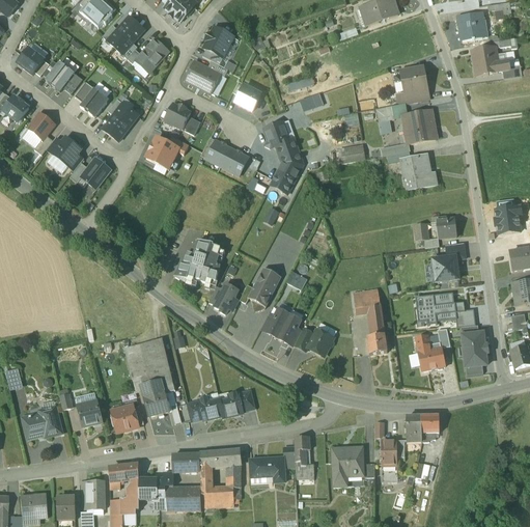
[(0,0),(0,9),(7,15),(17,2),(14,0),(0,0)]
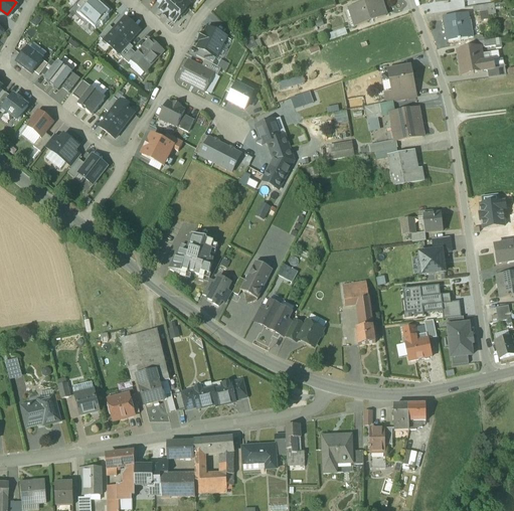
[(107,13),(112,8),(103,0),(78,0),(76,2),(79,5),(76,9),(79,12),(96,26),(100,21),(102,22),(108,14),(107,13)]
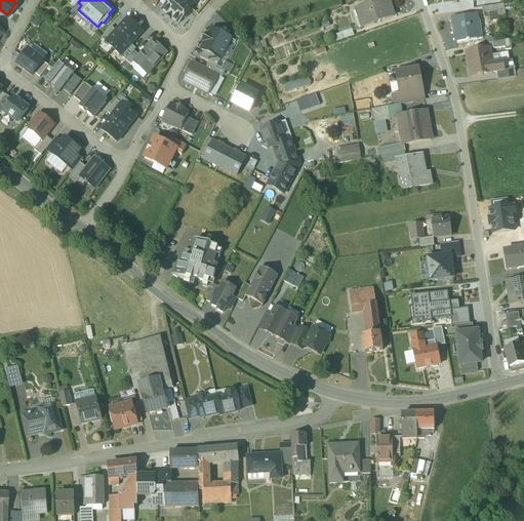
[(166,0),(161,6),(176,21),(183,13),(185,15),(192,6),(191,5),(193,2),(191,0),(166,0)]
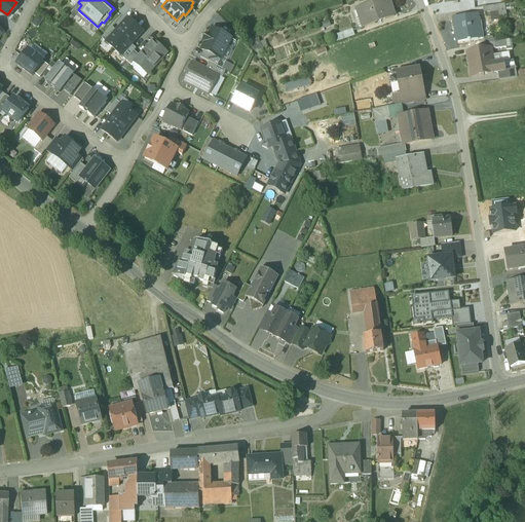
[(374,0),(355,6),(361,24),(394,13),(389,0),(374,0)]
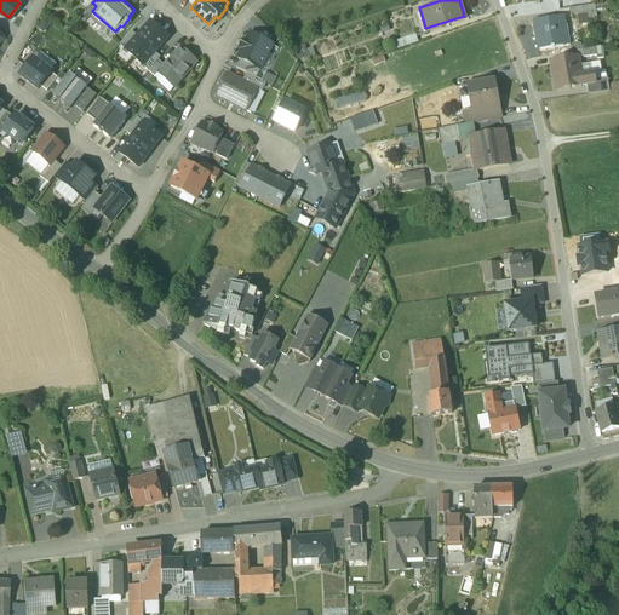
[(577,11),(577,19),(586,18),(586,13),(595,13),(594,0),(568,1),(568,11),(577,11)]
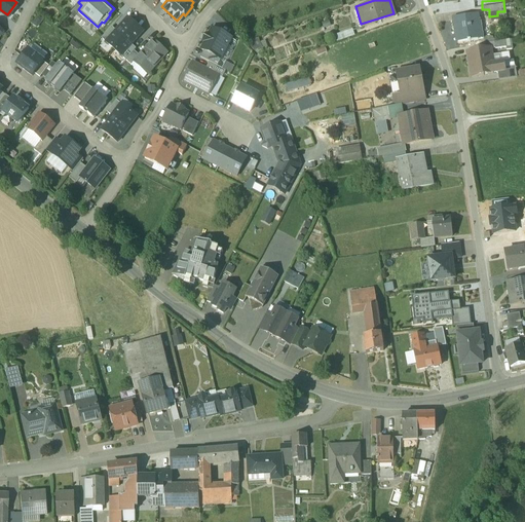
[(477,10),(464,11),(464,13),(452,15),(454,25),(456,25),(457,38),(477,35),(475,19),(478,19),(477,10)]
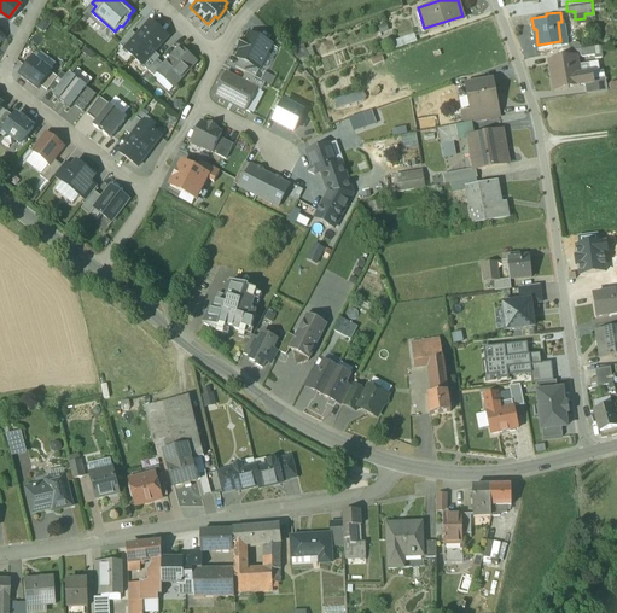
[(158,25),(150,18),(135,34),(124,47),(133,54),(158,25)]
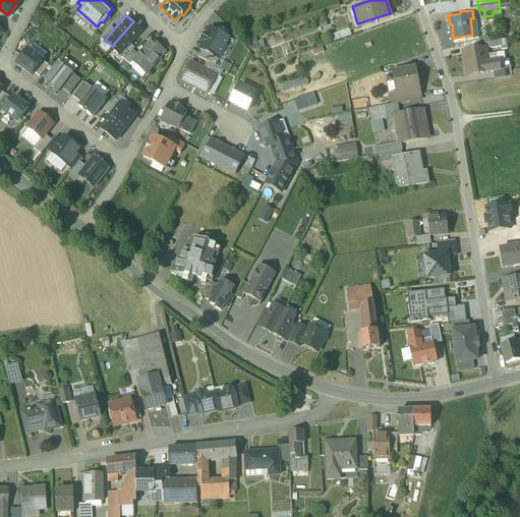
[(133,21),(112,46),(119,53),(129,42),(140,29),(133,21)]
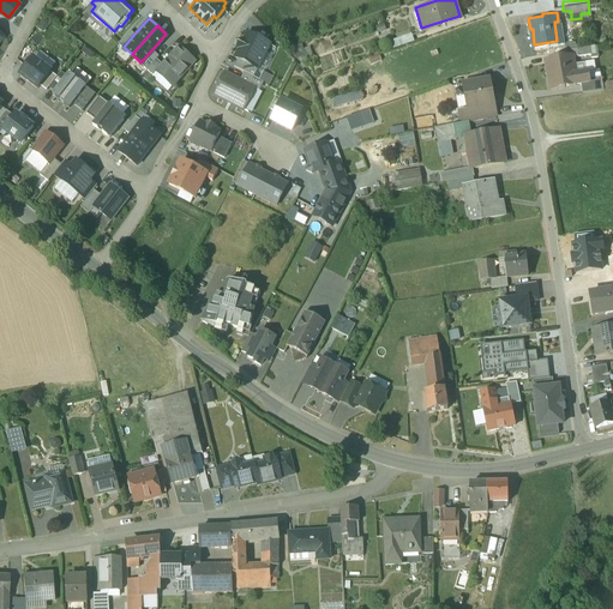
[(124,47),(134,34),(130,28),(118,41),(124,47)]
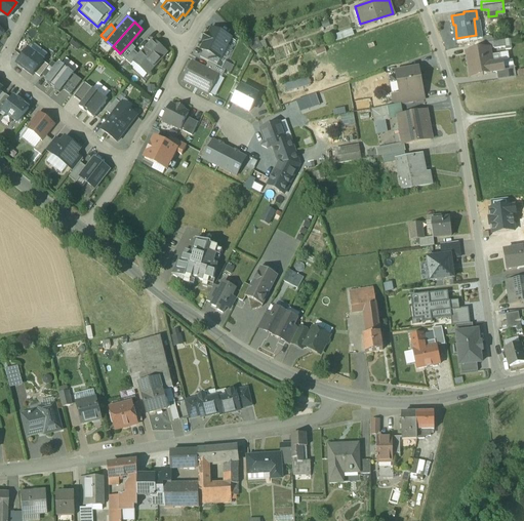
[(230,35),(210,26),(207,33),(205,32),(202,38),(204,39),(200,46),(203,47),(219,56),(230,35)]
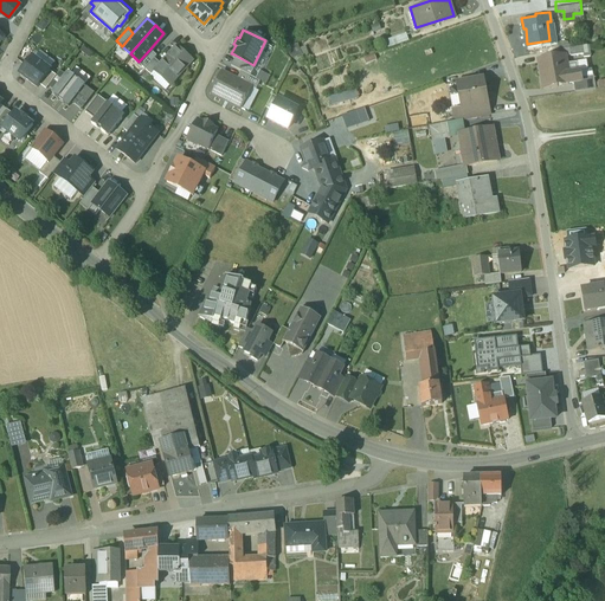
[(405,31),(385,38),(387,45),(407,38),(405,31)]
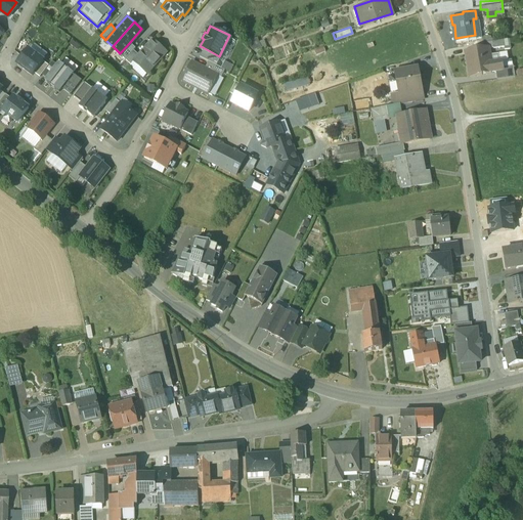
[(264,42),(261,34),(248,38),(251,47),(264,42)]
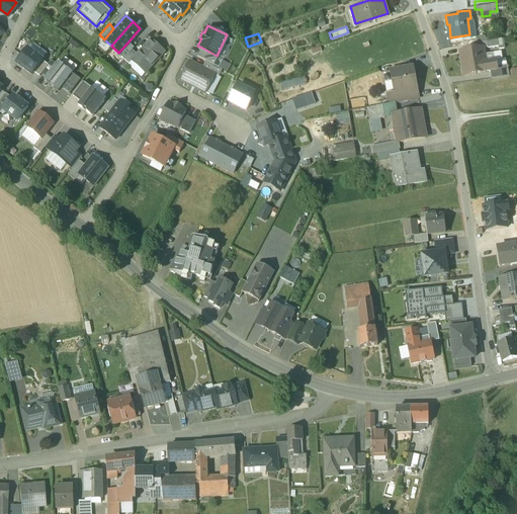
[(136,53),(131,58),(145,70),(164,49),(150,36),(136,53)]
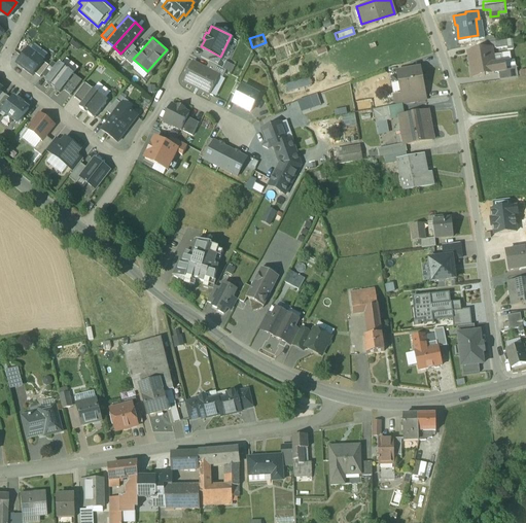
[(504,37),(494,38),(495,45),(506,43),(504,37)]
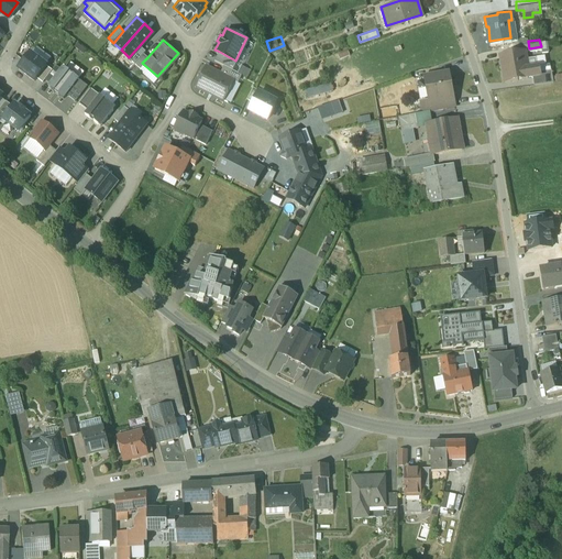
[(144,50),(140,45),(129,57),(134,62),(142,52),(144,50)]
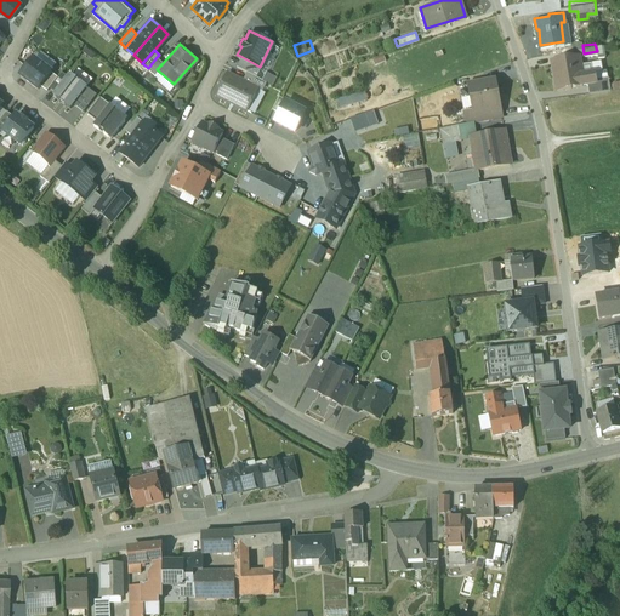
[(579,52),(564,55),(566,57),(551,60),(552,70),(555,70),(557,86),(579,83),(578,72),(576,63),(580,62),(579,52)]
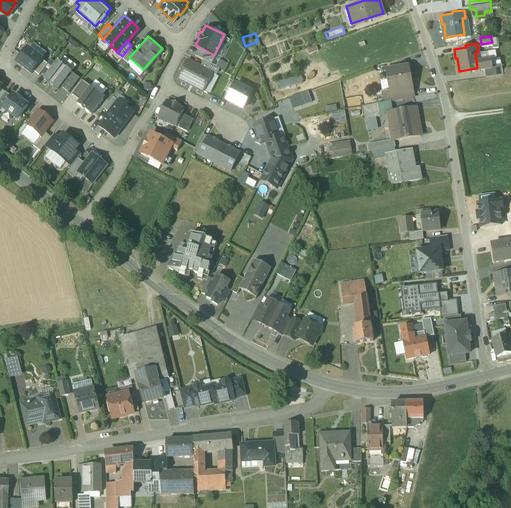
[(42,57),(27,46),(16,61),(31,72),(33,69),(42,57)]
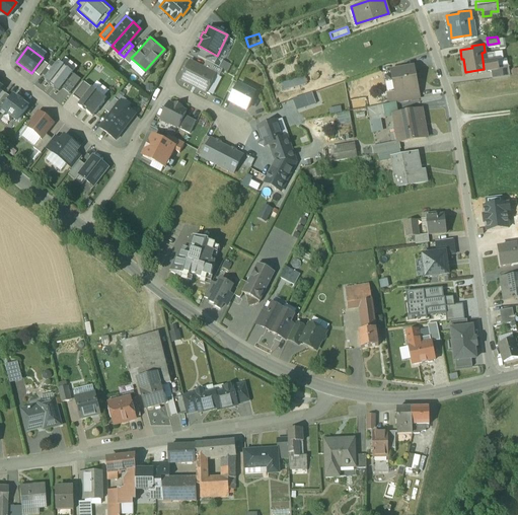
[(217,56),(201,47),(197,54),(206,58),(213,62),(217,56)]
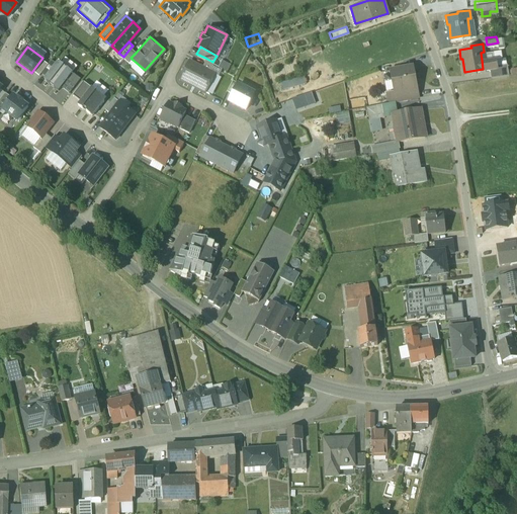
[(131,58),(136,53),(131,48),(123,57),(128,61),(131,58)]
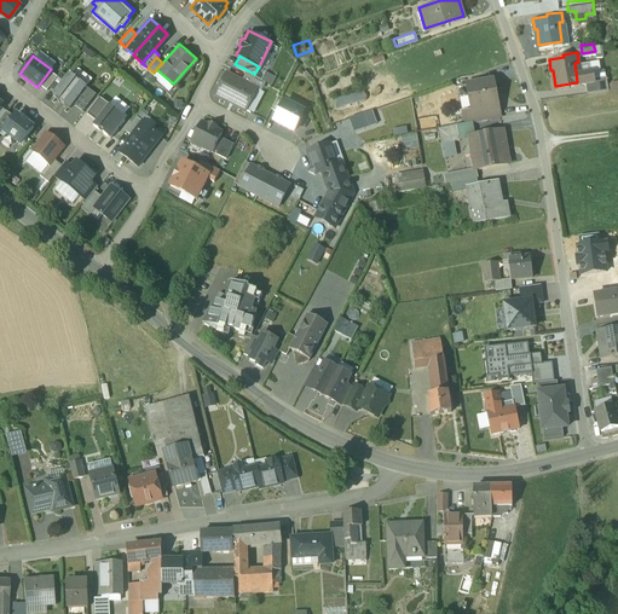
[(57,74),(51,69),(40,84),(46,88),(57,74)]
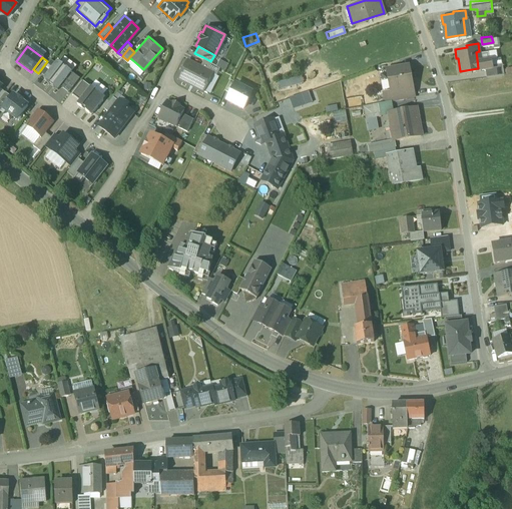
[(210,61),(203,57),(199,64),(212,71),(215,73),(219,66),(210,61)]
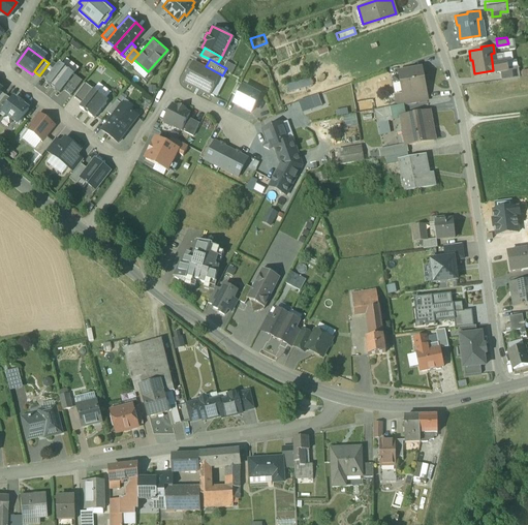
[(497,60),(492,61),(493,70),(499,69),(506,68),(506,65),(505,59),(497,60)]
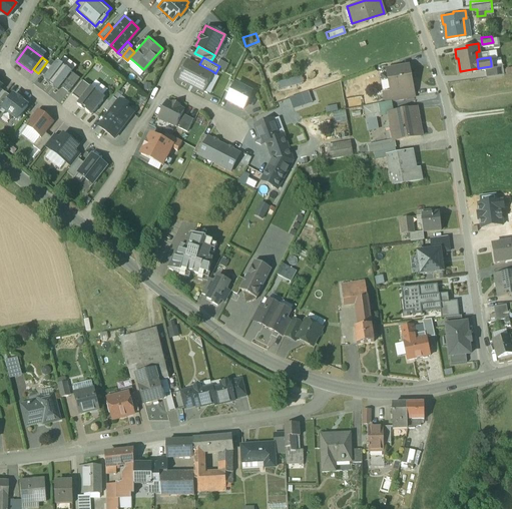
[(199,64),(187,58),(177,76),(202,89),(212,71),(199,64)]
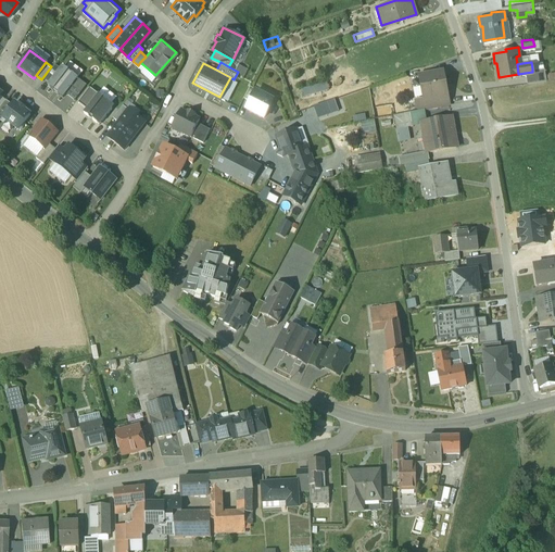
[(62,64),(47,83),(62,95),(65,91),(77,75),(62,64)]
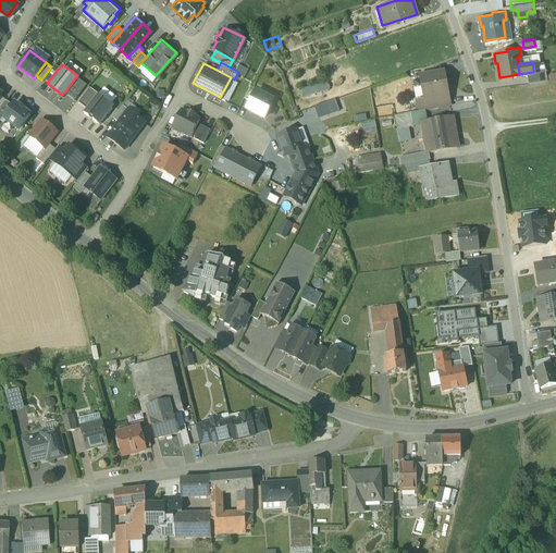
[(543,66),(533,69),(533,72),(526,73),(527,81),(545,78),(543,66)]
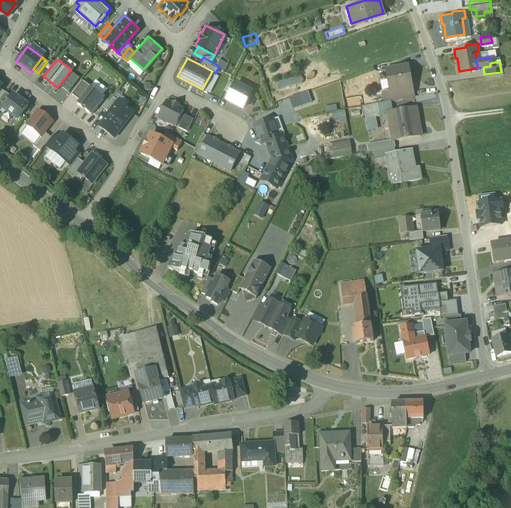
[(408,63),(387,67),(391,87),(387,88),(387,90),(412,85),(408,63)]
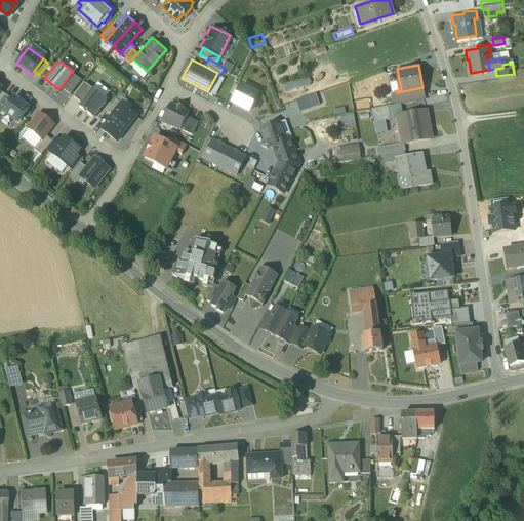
[(73,71),(62,86),(70,92),(81,78),(73,71)]
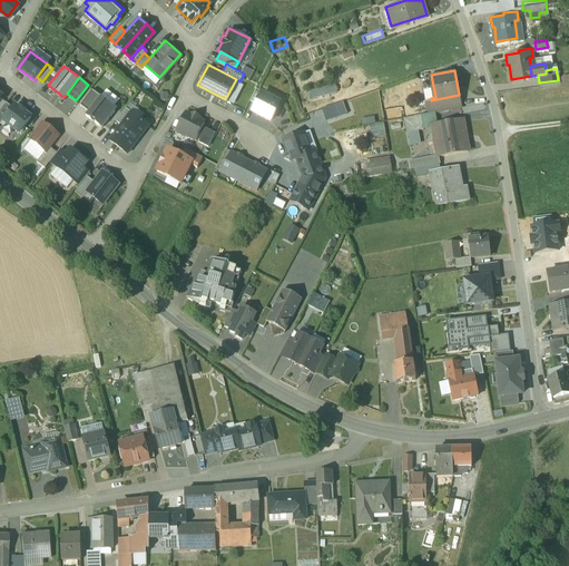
[(333,80),(308,88),(311,95),(334,88),(333,80)]
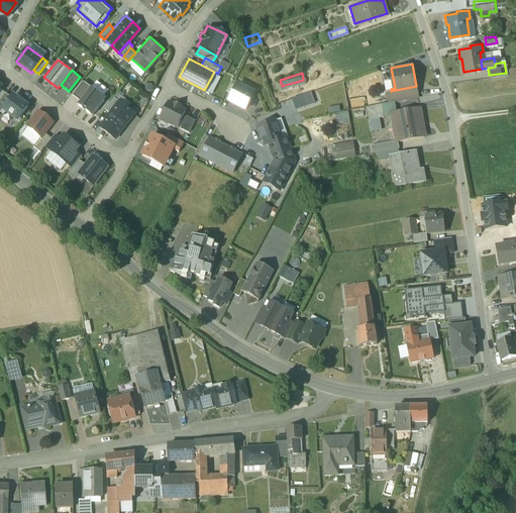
[(83,79),(72,93),(80,99),(91,85),(83,79)]
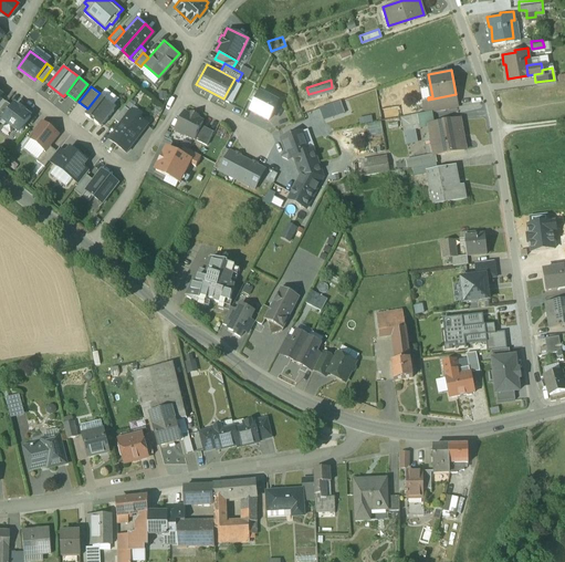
[(248,97),(254,101),(259,90),(260,89),(254,86),(248,97)]
